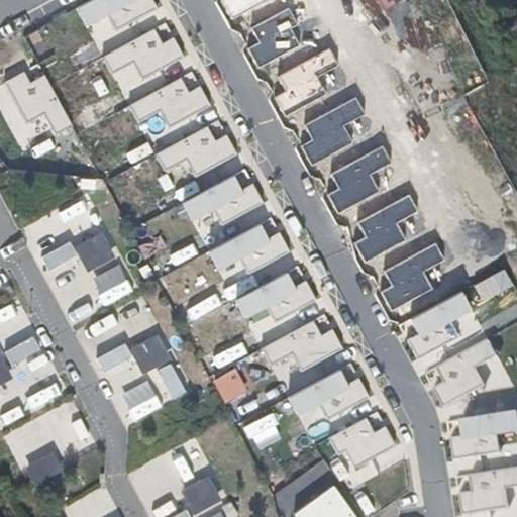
[(395,0),(402,26),(423,20),(417,0),(395,0)]
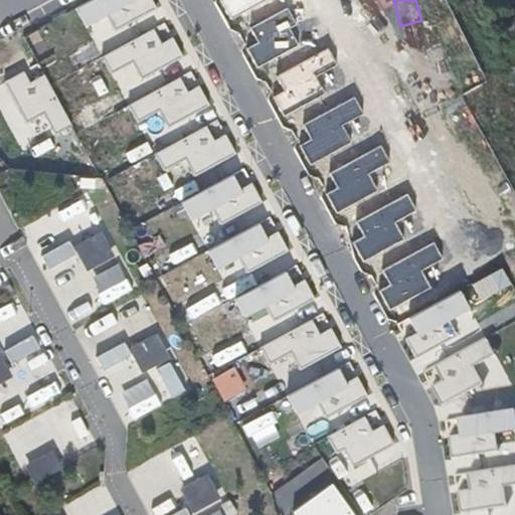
[(422,0),(432,12),(448,1),(447,0),(422,0)]
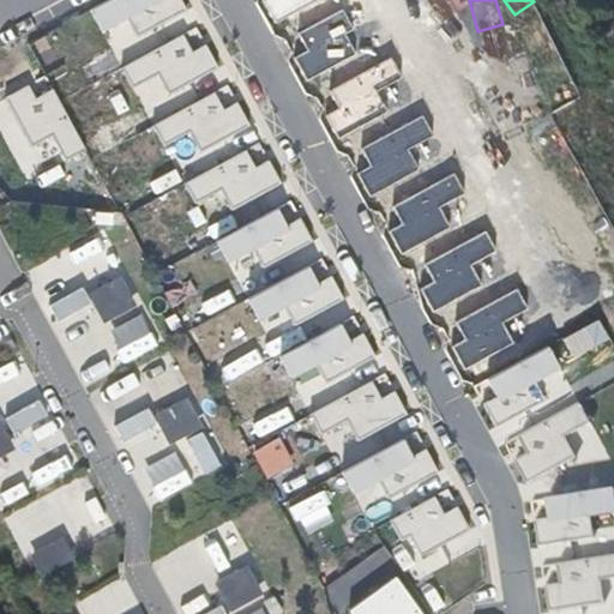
[(540,108),(575,94),(546,25),(511,40),(540,108)]
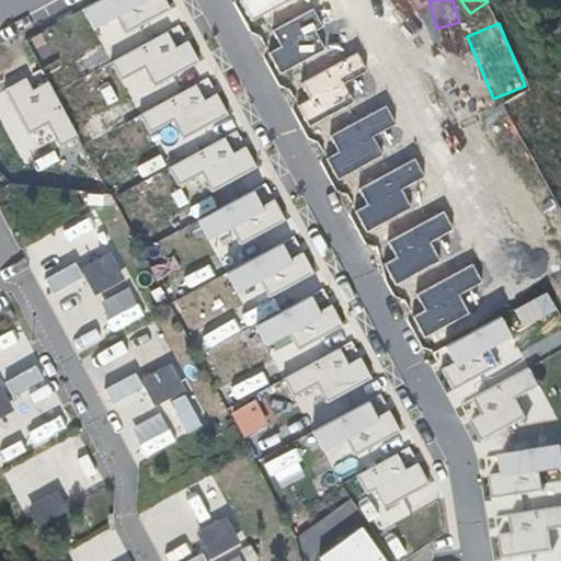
[(229,147),(197,151),(202,184),(235,179),(229,147)]
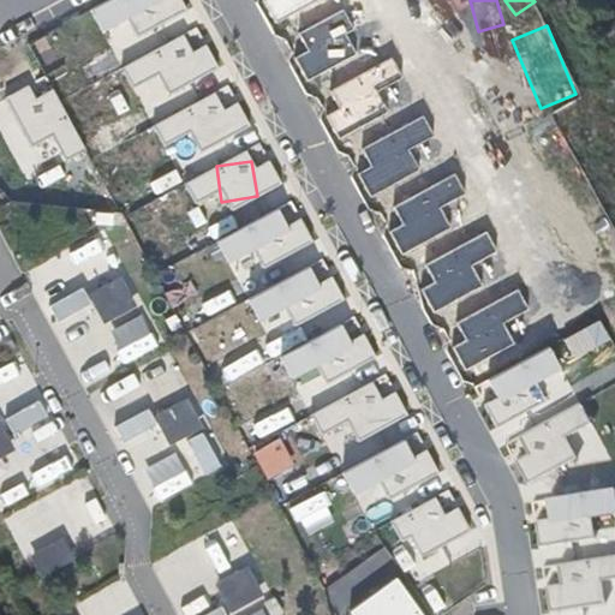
[(487,195),(448,209),(453,221),(491,207),(487,195)]
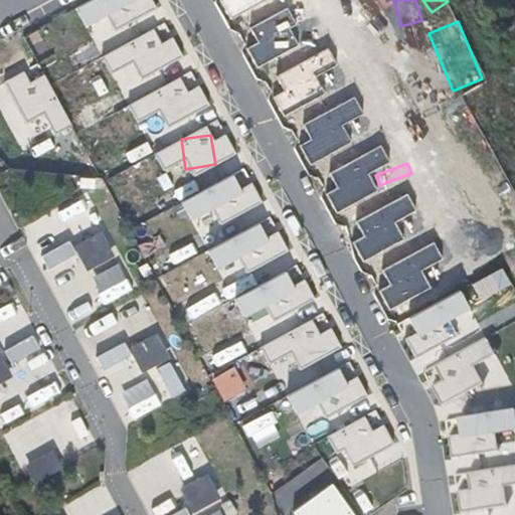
[(83,270),(115,258),(101,223),(70,235),(83,270)]
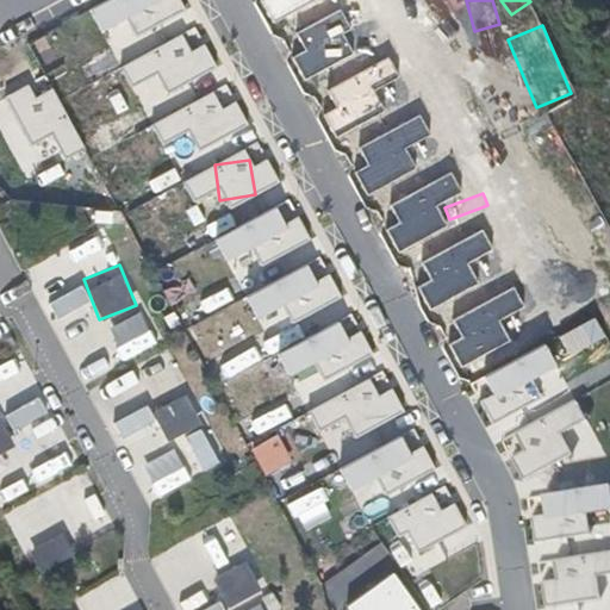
[(47,303),(55,319),(89,302),(81,285),(47,303)]
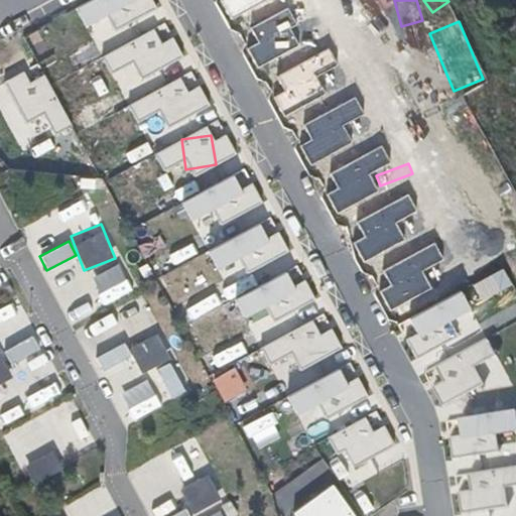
[(111,328),(147,310),(141,297),(105,315),(111,328)]
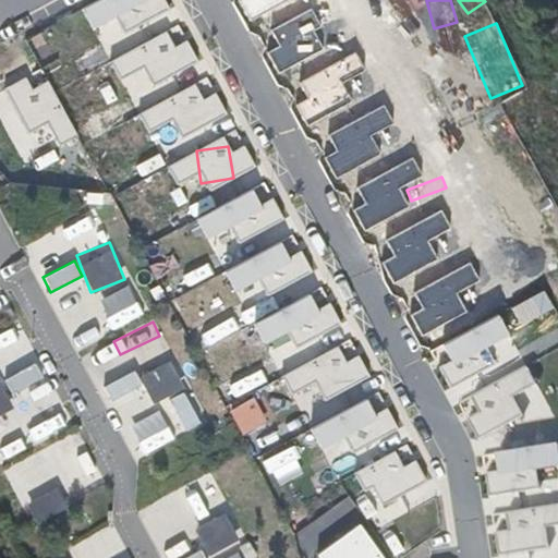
[(0,419),(13,414),(5,393),(41,380),(36,365),(0,378),(0,377),(0,360),(29,350),(21,327),(0,335),(0,419)]
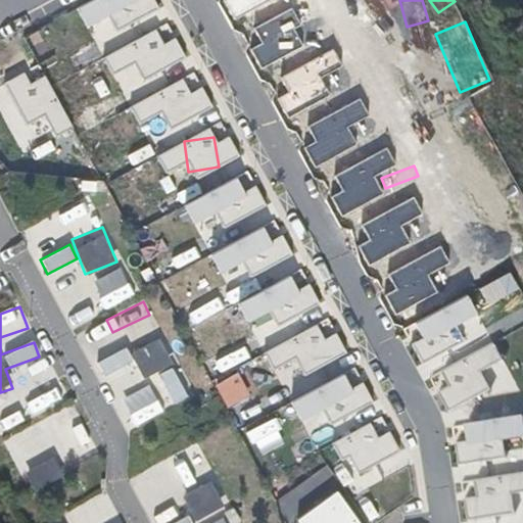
[(142,378),(153,373),(169,407),(187,398),(159,338),(126,352),(124,349),(97,362),(103,376),(135,362),(142,378)]
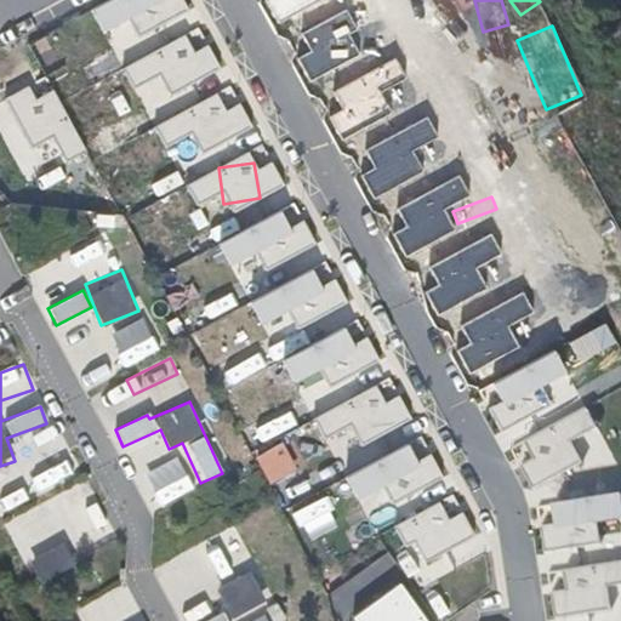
[(194,489),(181,465),(153,478),(147,466),(136,472),(154,510),(194,489)]
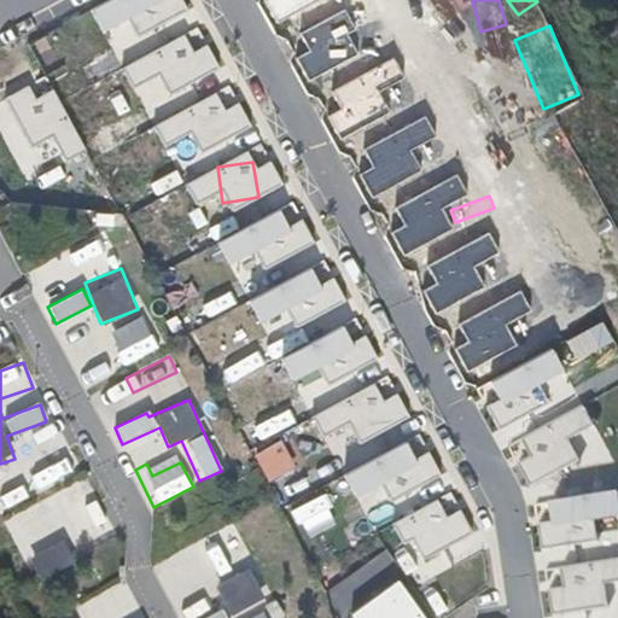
[(46,495),(52,513),(88,502),(82,484),(46,495)]
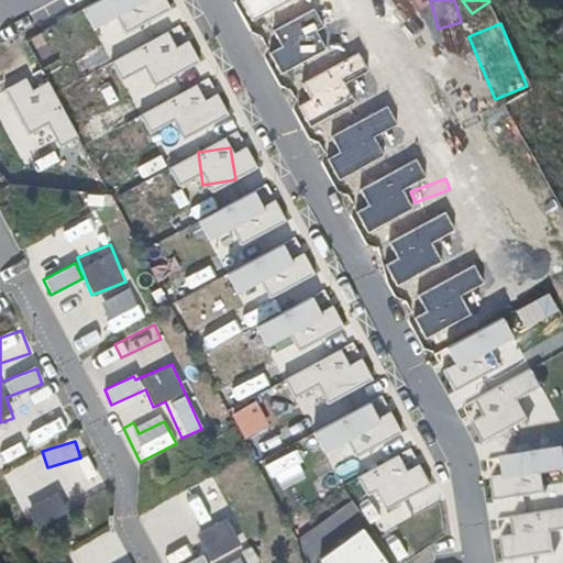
[(191,490),(208,519),(241,499),(223,471),(191,490)]
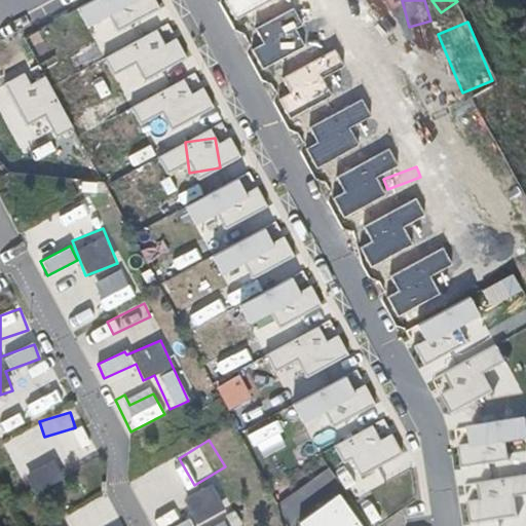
[(54,458),(41,463),(38,453),(20,459),(30,491),(62,480),(54,458)]
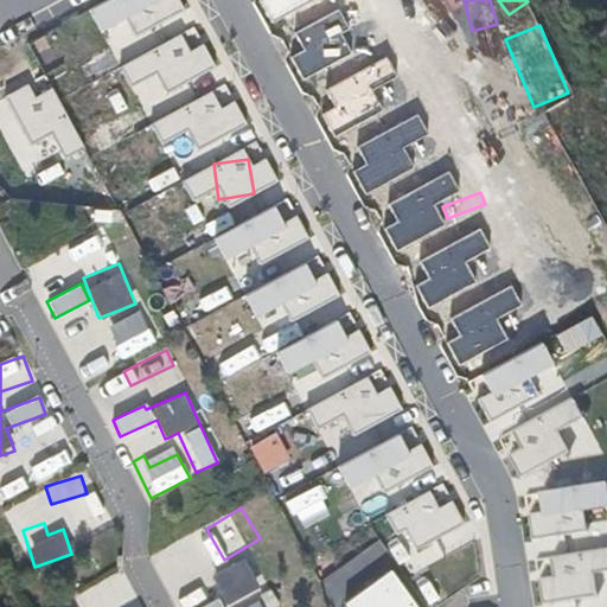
[(187,538),(158,555),(165,567),(193,551),(187,538)]
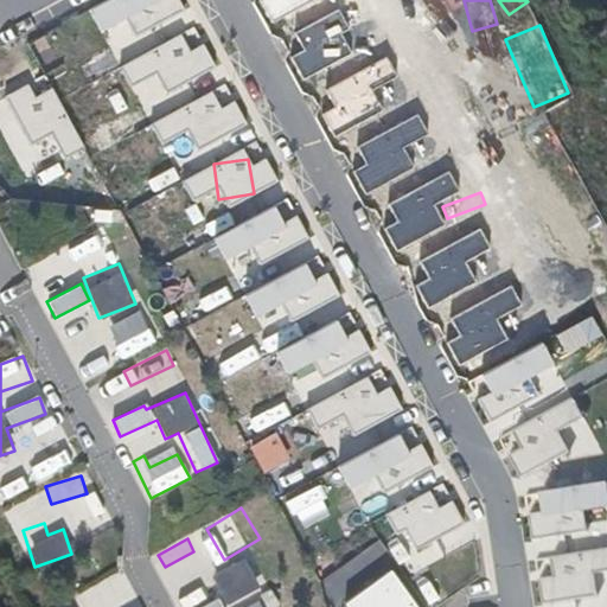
[(209,575),(227,605),(262,583),(244,554),(209,575)]
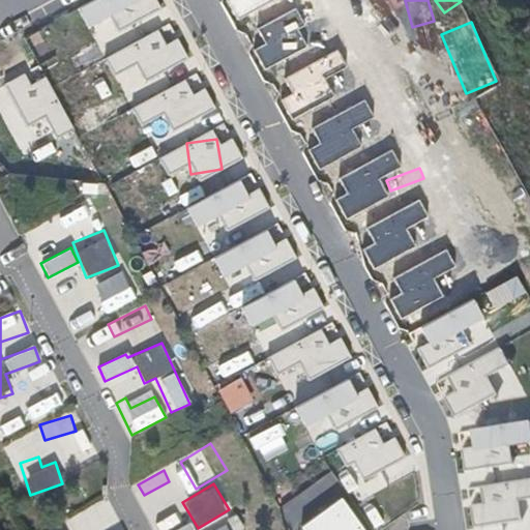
[(305,529),(364,529),(345,502),(305,529)]
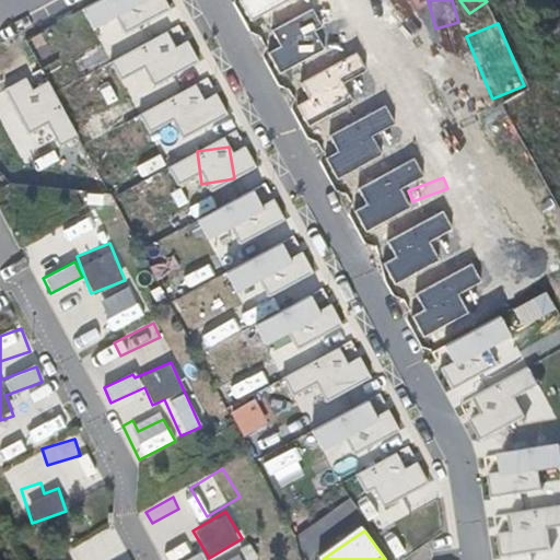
[(162,545),(166,559),(200,559),(193,535),(162,545)]
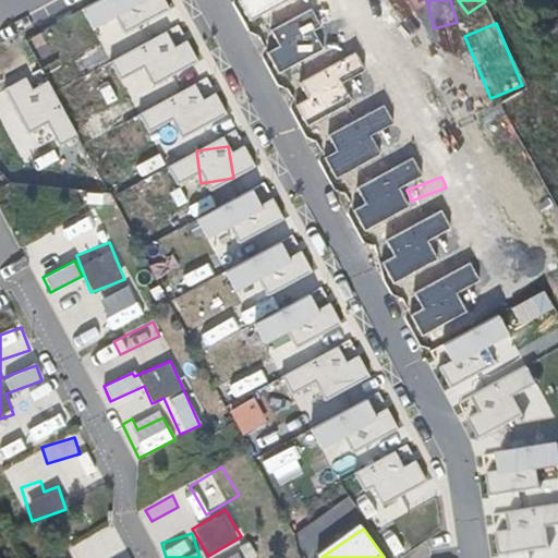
[(254,557),(250,547),(227,557),(254,557)]
